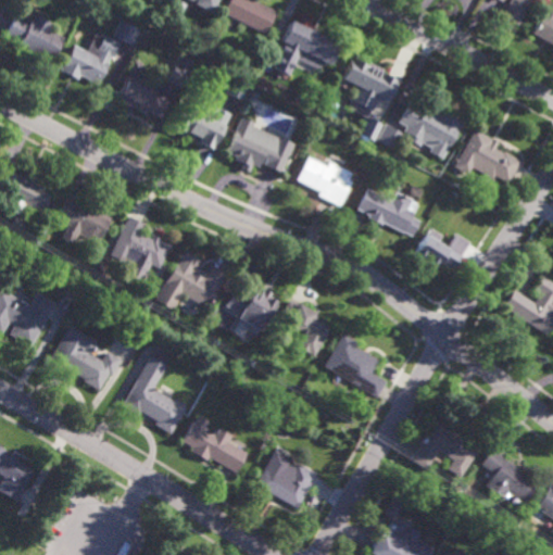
[(220,0),(213,14),(197,5),(197,4),(188,0),(220,0)]
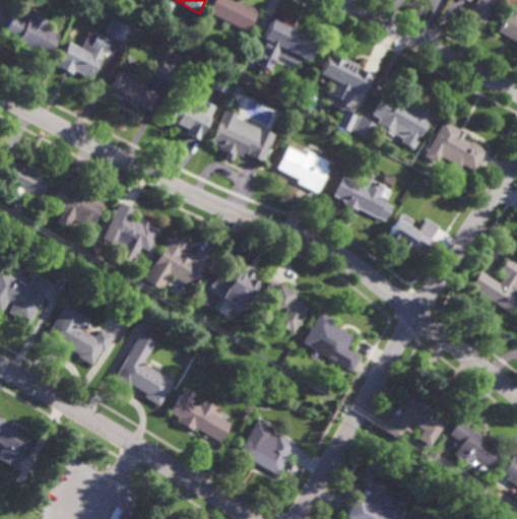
[(250,33),(210,13),(216,0),(235,0),(260,12),(250,33)]
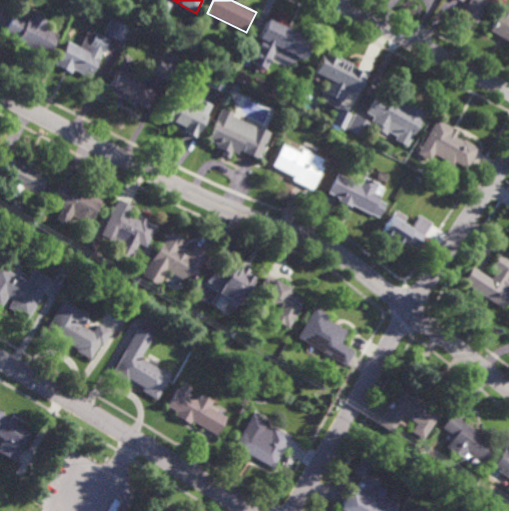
[(491,0),(478,25),(462,17),(470,0),(464,0),(463,3),(457,0),(491,0)]
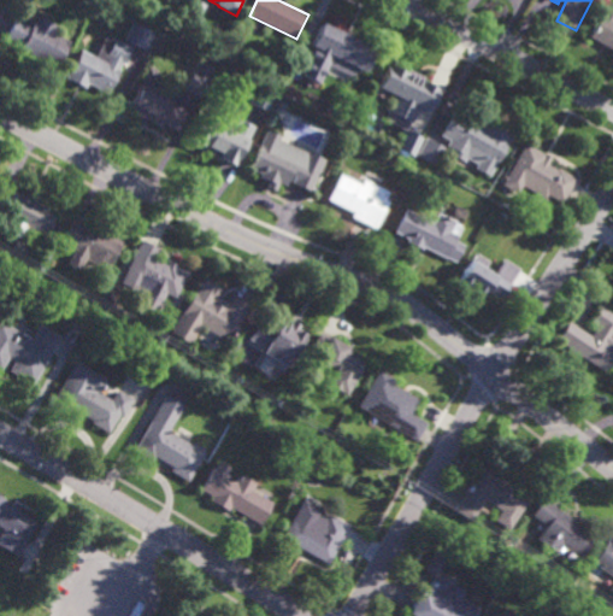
[(612,51),(591,40),(609,6),(612,7),(612,51)]
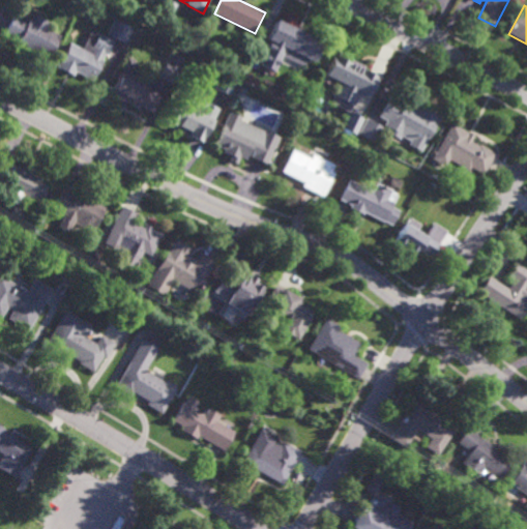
[(51,24),(48,30),(61,37),(50,59),(20,42),(21,40),(7,33),(16,18),(28,25),(31,21),(32,22),(35,16),(51,24)]
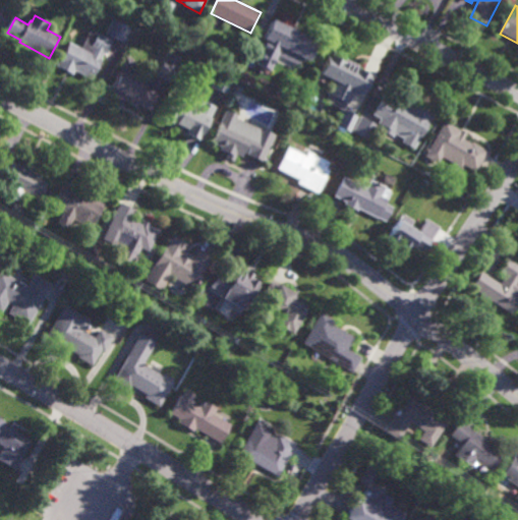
[(125,45),(107,36),(114,20),(132,30),(125,45)]
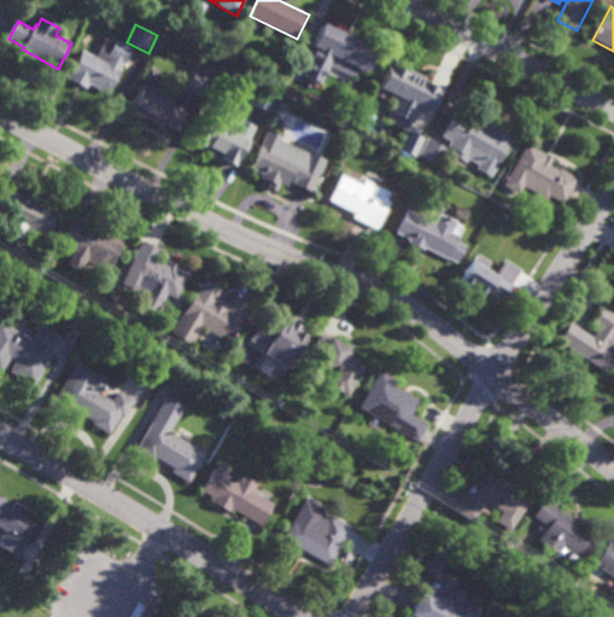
[(366,47),(366,45),(379,51),(366,75),(358,71),(355,80),(331,68),(321,86),(307,77),(314,63),(311,60),(316,48),(315,46),(325,27),(366,47)]
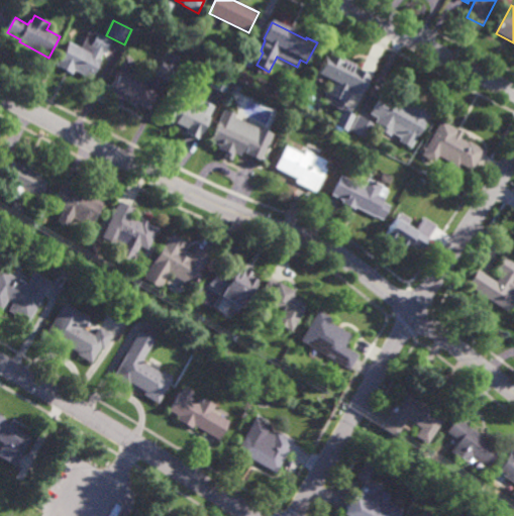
[(97,35),(97,34),(111,41),(105,56),(103,55),(101,60),(97,72),(92,80),(74,72),(72,76),(58,69),(69,43),(82,49),(91,32),(97,35)]
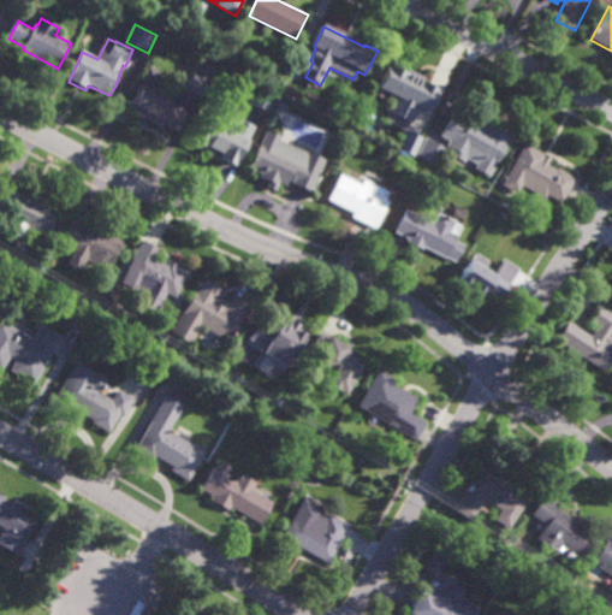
[(215,74),(203,99),(188,90),(196,72),(197,72),(201,66),(215,74)]
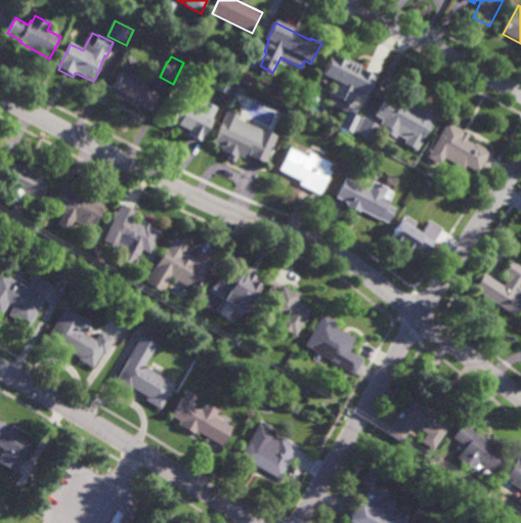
[(346,64),(348,61),(361,68),(360,72),(375,79),(365,98),(357,94),(351,107),(330,96),(336,84),(321,77),(331,56),(346,64)]
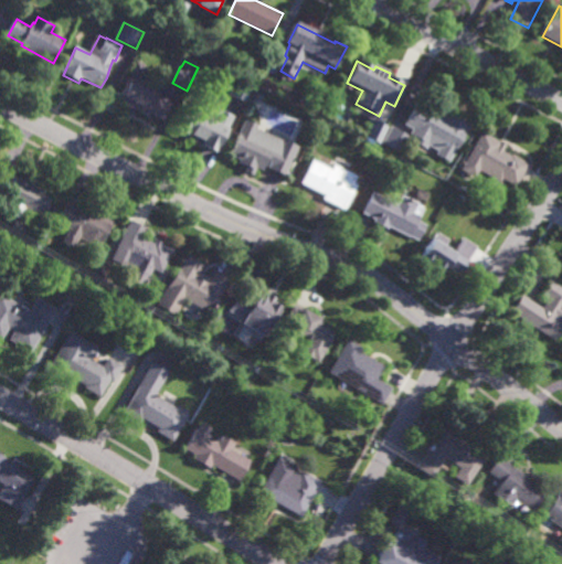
[(141,84),(142,82),(154,87),(151,89),(161,94),(159,98),(172,105),(165,119),(151,113),(150,116),(141,112),(140,114),(119,103),(131,78),(141,84)]
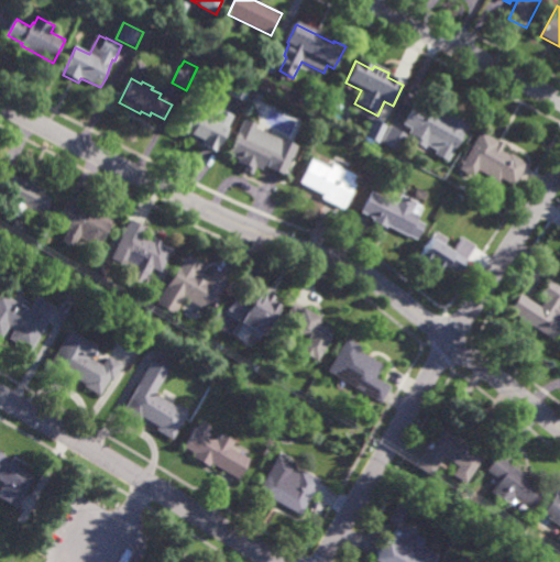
[(246,102),(231,95),(239,81),(253,89),(246,102)]
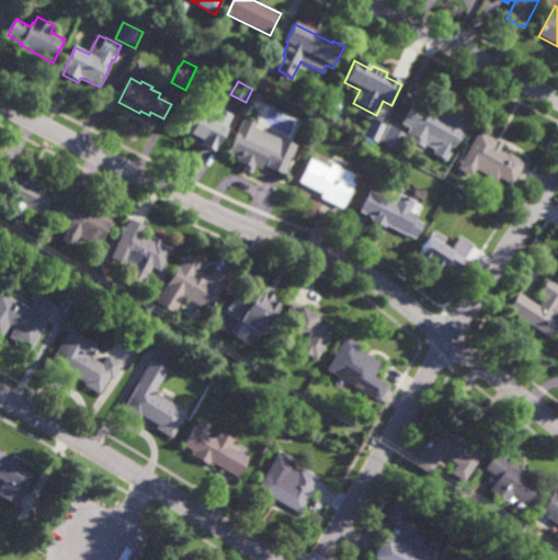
[(257,102),(252,100),(255,91),(265,94),(263,100),(262,100),(257,102)]
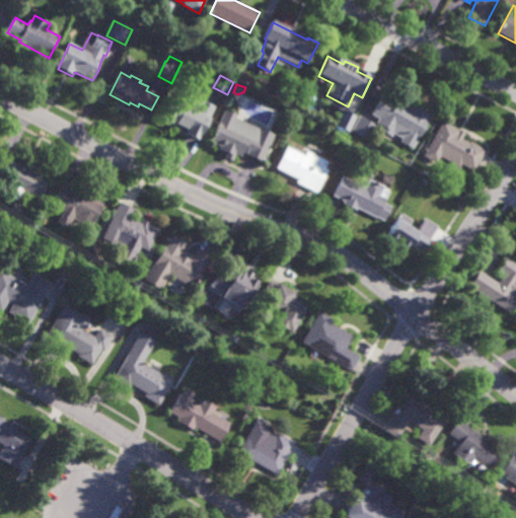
[(395,103),(396,102),(413,112),(415,106),(418,108),(418,109),(430,116),(433,117),(420,140),(419,139),(413,148),(401,141),(403,137),(393,132),(391,136),(383,131),(381,130),(381,128),(377,126),(380,121),(372,116),(373,114),(374,114),(382,99),(381,99),(383,96),(395,103)]
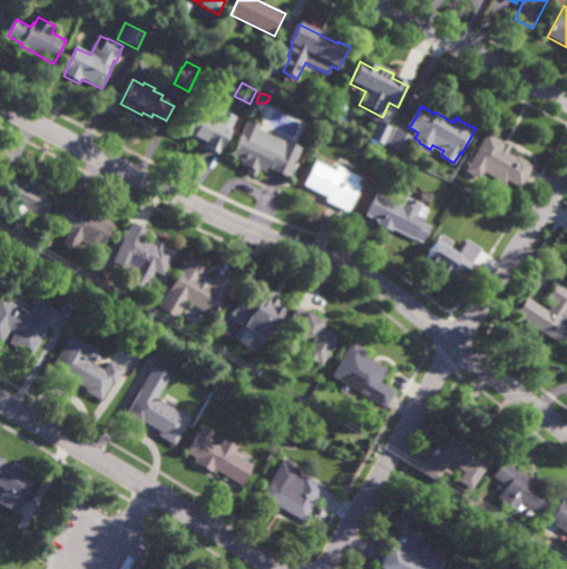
[(224,109),(238,116),(220,151),(204,144),(204,145),(189,138),(191,135),(176,128),(187,107),(189,107),(202,113),(203,113),(212,117),(218,120),(224,109)]
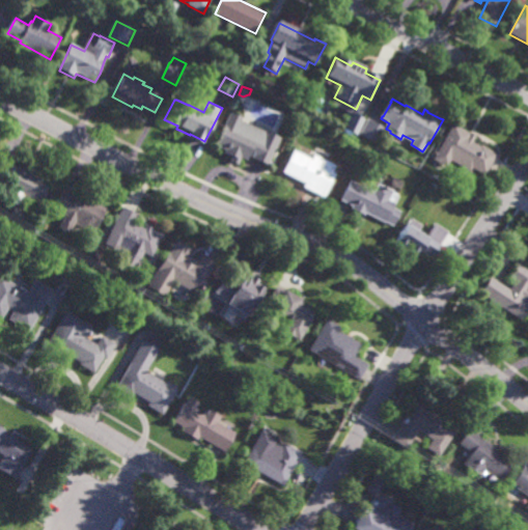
[(270,163),(255,157),(255,156),(251,154),(248,159),(243,156),(239,163),(232,160),(234,155),(226,151),(227,149),(218,144),(226,126),(226,124),(232,111),(233,111),(245,115),(239,128),(268,141),(272,142),(278,146),(270,163)]
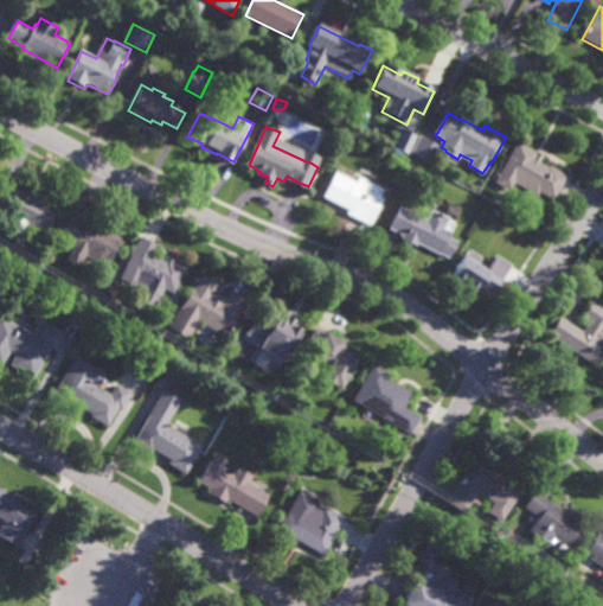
[(408,157),(390,148),(398,129),(416,139),(408,157)]
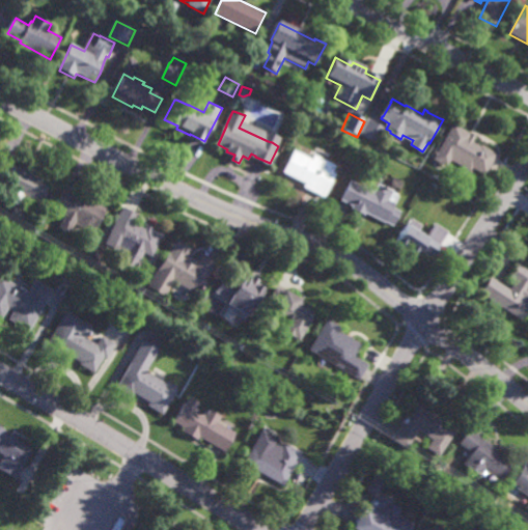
[(379,144),(361,135),(368,121),(386,132),(379,144)]
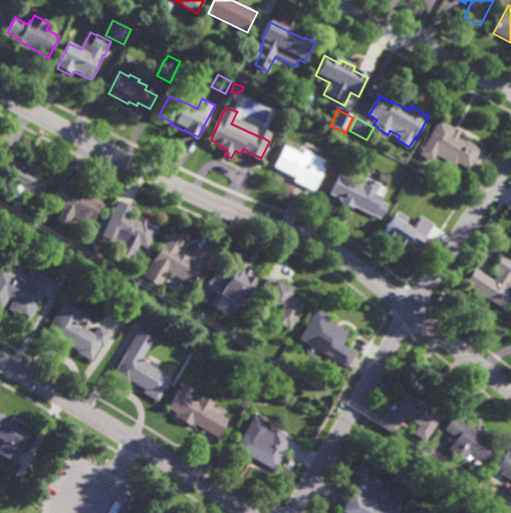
[(465,141),(466,139),(481,149),(474,162),(475,163),(471,169),(458,162),(456,166),(437,155),(433,162),(420,154),(430,135),(432,134),(439,121),(460,134),(459,136),(459,137),(465,141)]
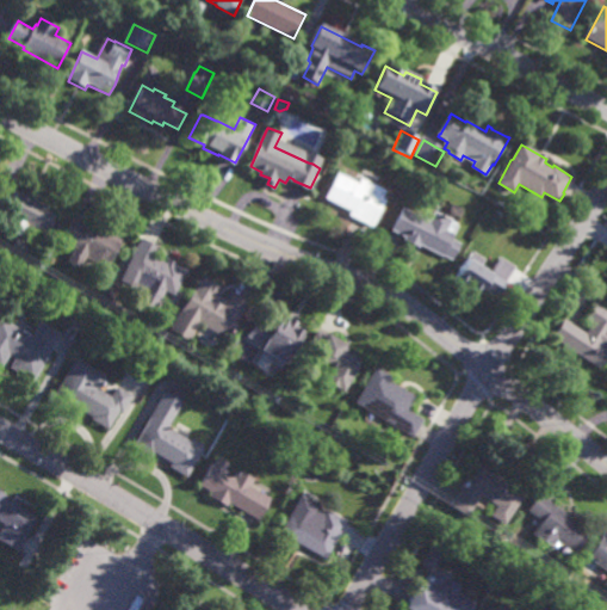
[(361,182),(364,177),(378,184),(377,184),(391,191),(373,226),(352,215),(354,210),(328,196),(341,171),(361,182)]
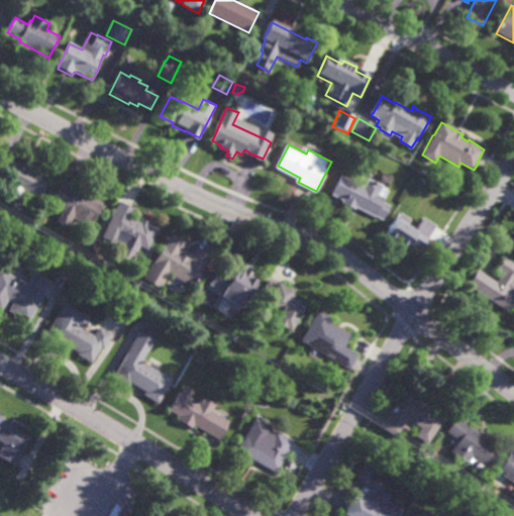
[(22,165),(25,161),(34,166),(32,170),(41,175),(40,177),(47,181),(37,199),(22,190),(18,198),(0,188),(0,186),(14,160),(22,165)]
